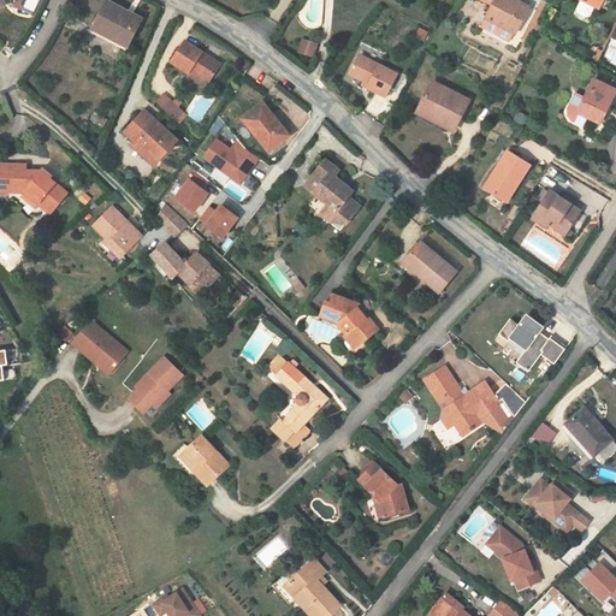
[(515,0),(495,0),(493,5),(486,18),(513,33),(516,34),(529,7),(515,0)]
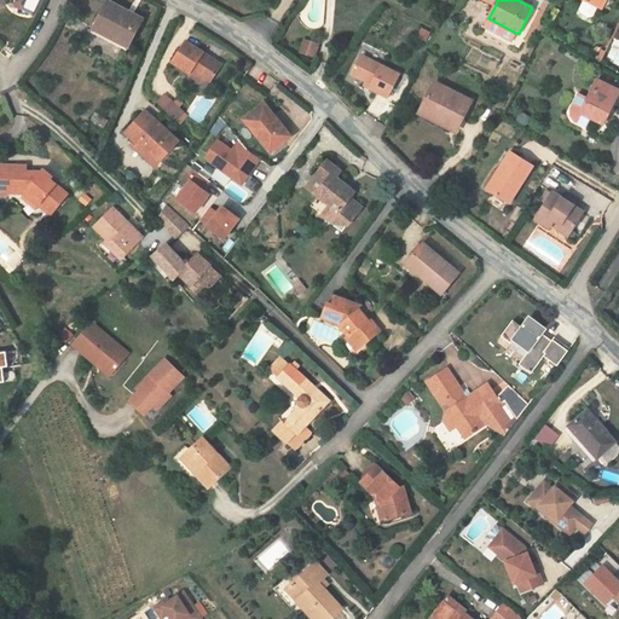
[(143,19),(108,1),(93,29),(128,47),(143,19)]
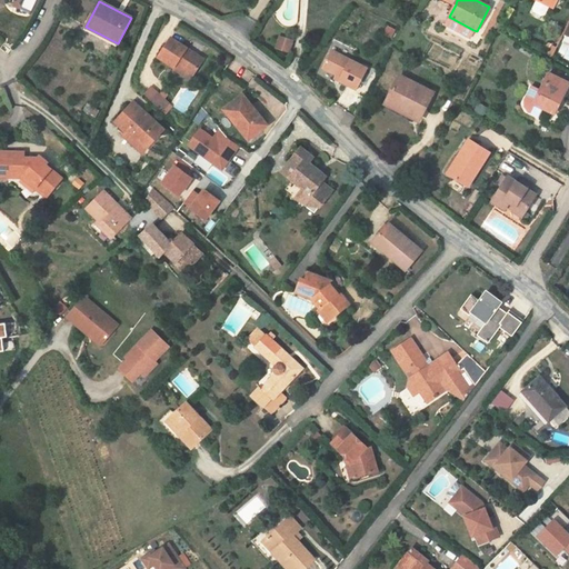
[(549,7),(537,1),(532,8),(533,12),(541,16),(545,15),(549,7)]
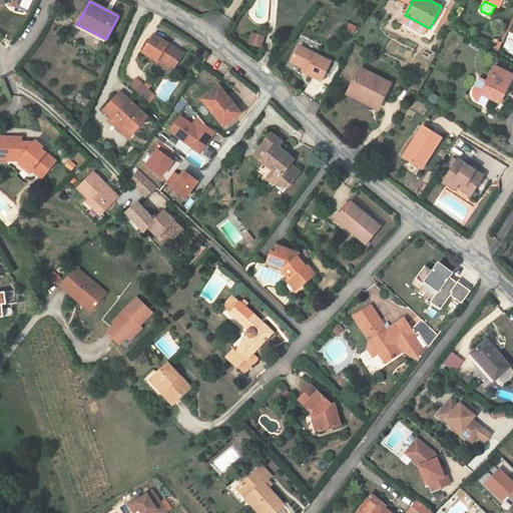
[(424,34),(427,27),(405,15),(401,22),(424,34)]
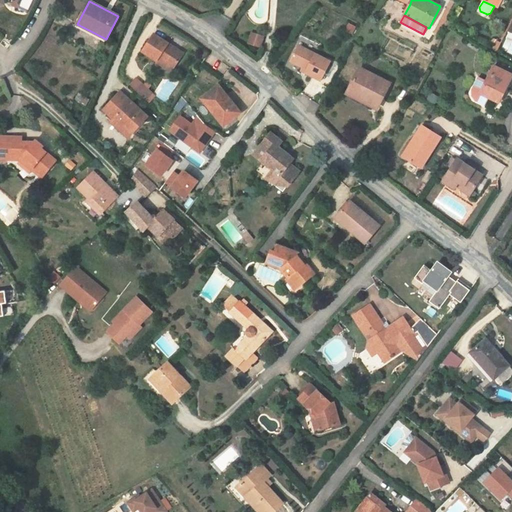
[(356,26),(349,23),(346,30),(353,33),(356,26)]
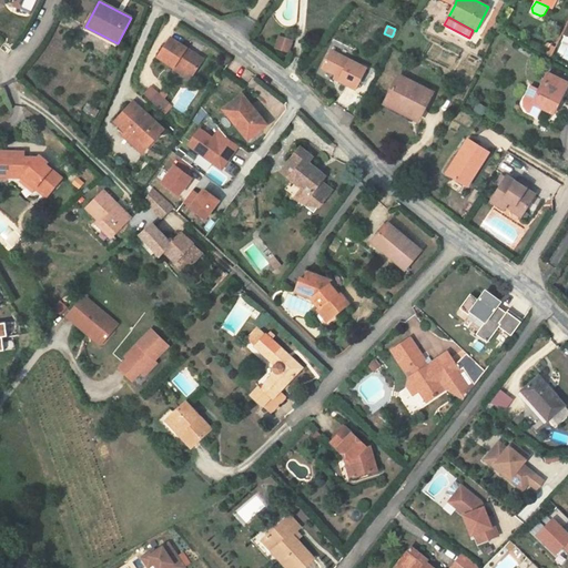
[(292,41),(279,37),(275,48),(288,52),(292,41)]
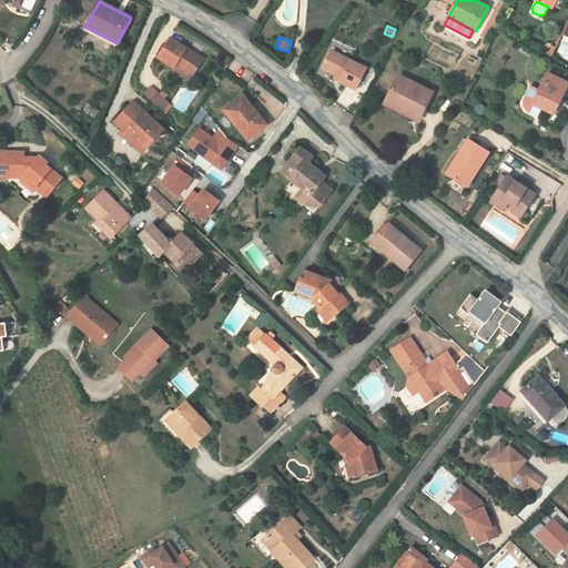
[(159,57),(174,68),(175,66),(192,77),(203,59),(171,38),(159,57)]
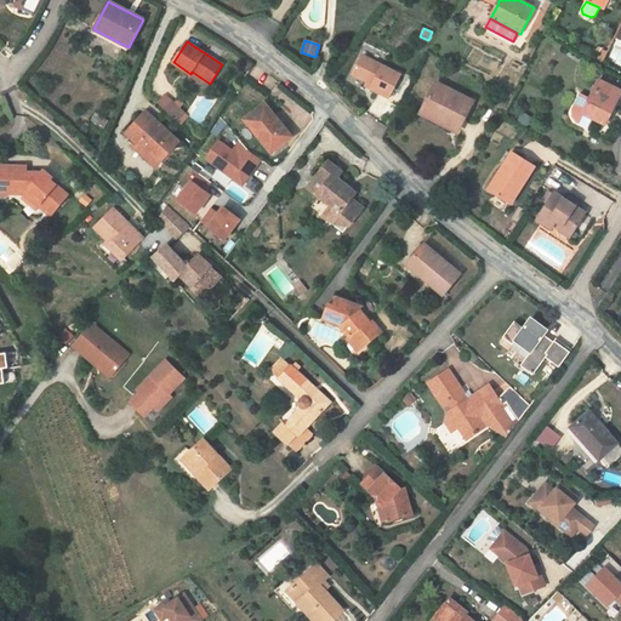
[(400,75),(363,55),(352,74),(368,81),(372,85),(370,89),(389,98),(400,75)]
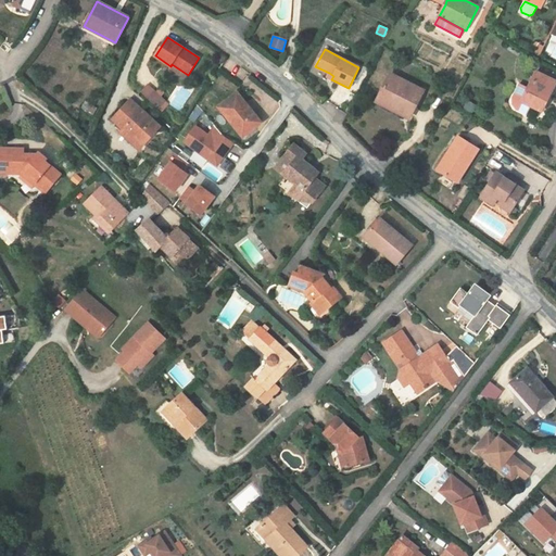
[(188,75),(172,64),(171,66),(169,67),(186,78),(188,75)]
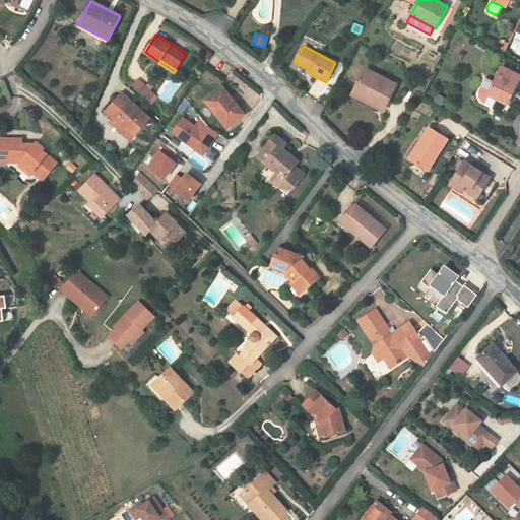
[(519,76),(502,67),(494,82),(488,94),(497,99),(506,104),(519,76)]
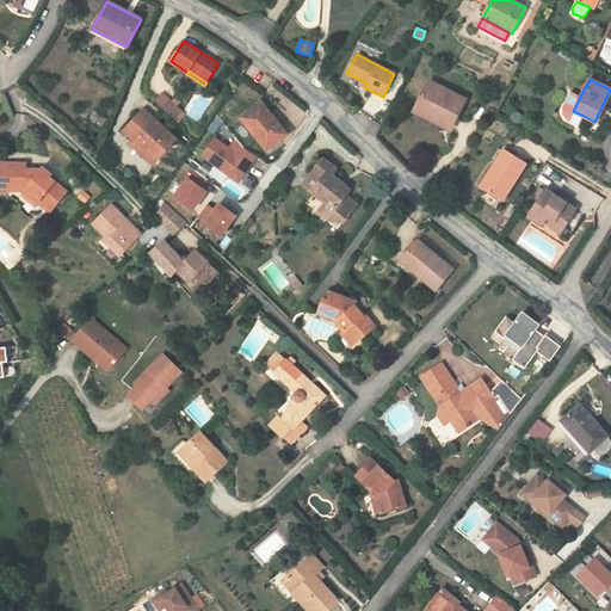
[(464,100),(430,82),(414,112),(450,129),(464,100)]
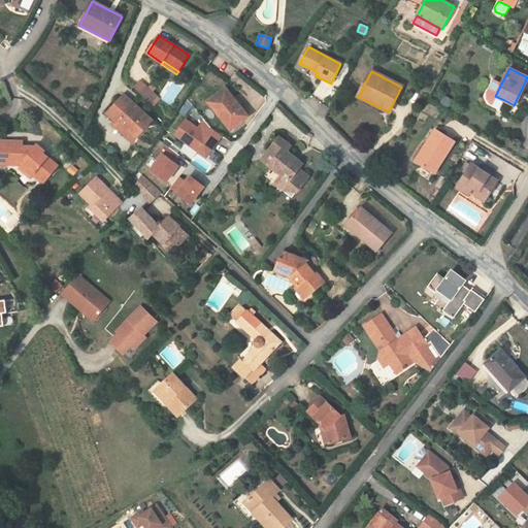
[(495,96),(501,84),(493,79),(487,93),(487,99),(490,104),(500,109),(504,100),(495,96)]
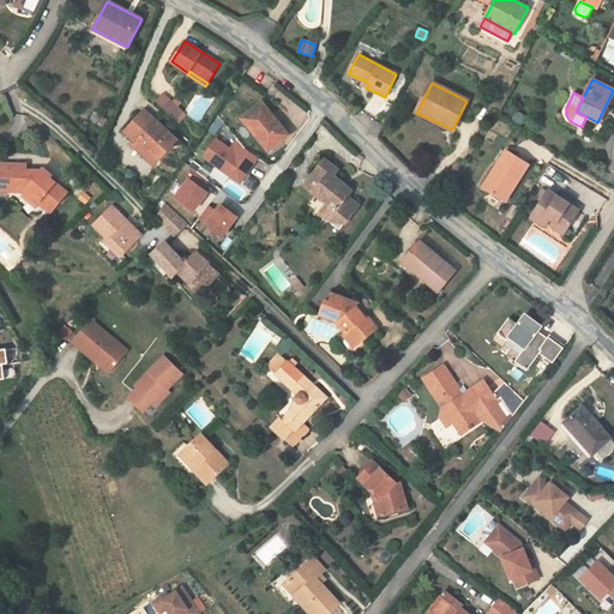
[(184,112),(174,102),(169,108),(160,100),(156,102),(176,120),(179,116),(182,113),(184,112)]
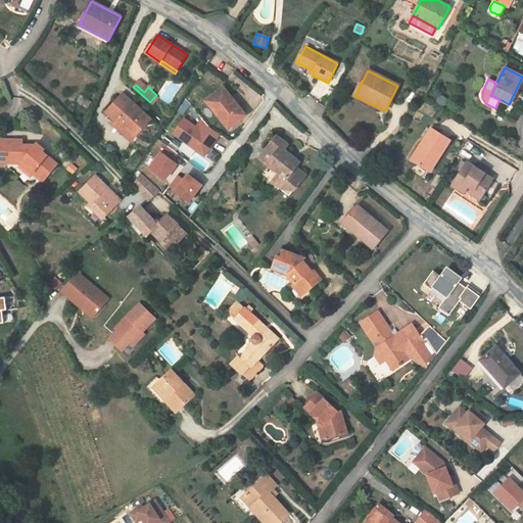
[(206,101),(229,129),(246,114),(223,87),(206,101)]
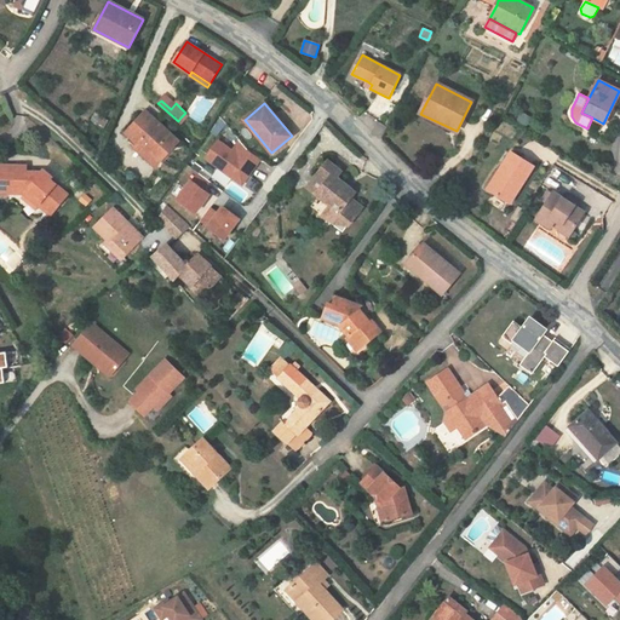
[(126,133),(138,144),(149,154),(151,151),(161,161),(178,142),(145,112),(126,133)]
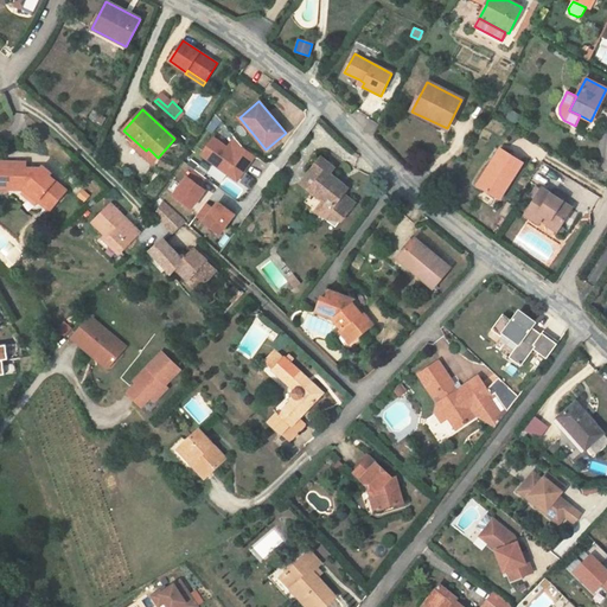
[(213,138),(200,154),(236,180),(246,167),(254,155),(243,147),(234,135),(225,146),(213,138)]
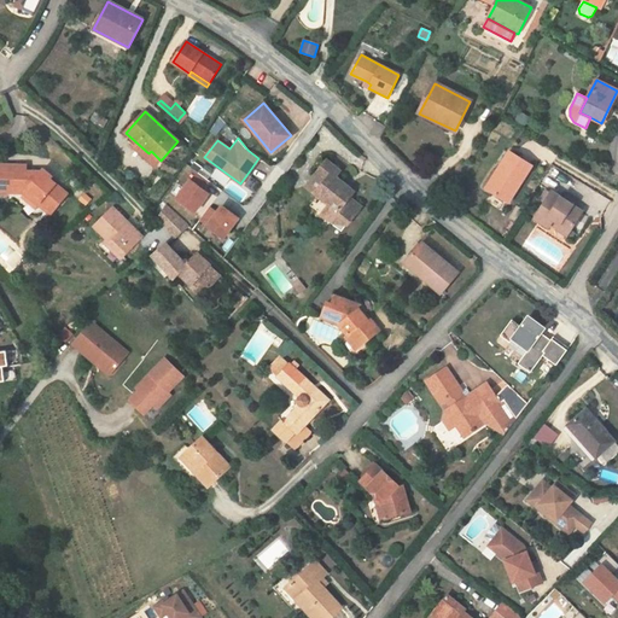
[(156,165),(161,161),(151,151),(149,153),(138,144),(134,147),(156,165)]
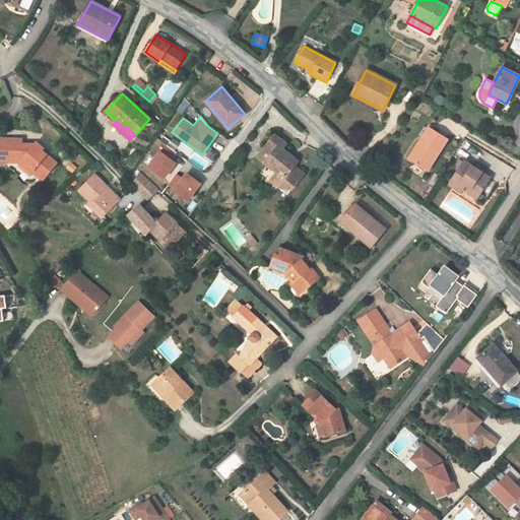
[(418,144),(420,145),(411,159),(428,170),(447,140),(429,128),(418,144)]
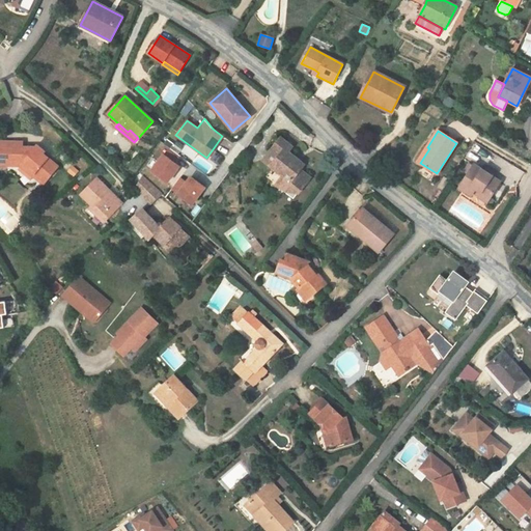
[(262,161),(273,169),(268,176),(284,190),(299,193),(310,177),(301,170),(304,165),(288,152),(292,147),(281,138),(262,161)]
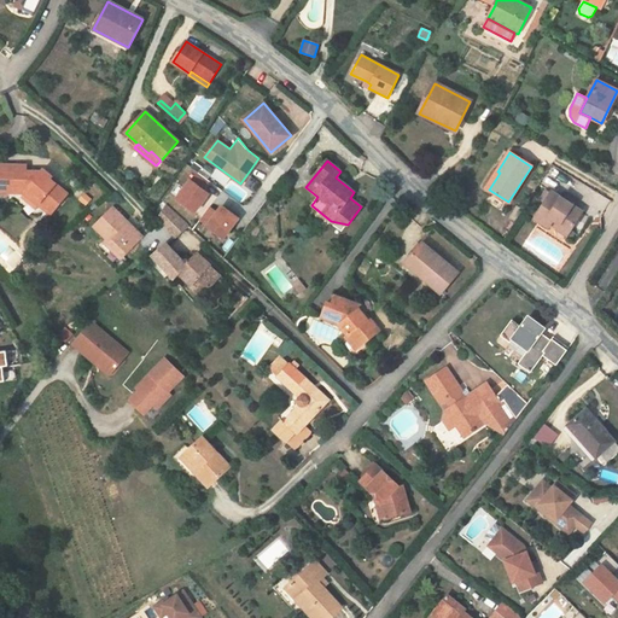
[(51,214),(68,194),(50,179),(51,176),(44,170),(40,174),(24,173),(25,165),(0,164),(0,191),(24,192),(34,200),(51,214)]
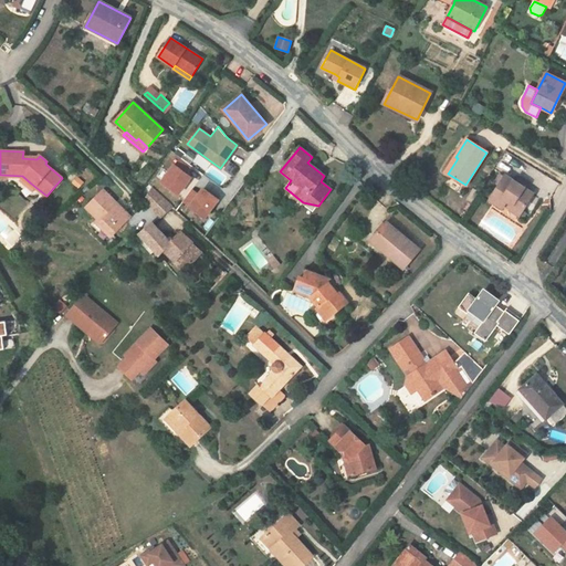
[(458,158),(456,157),(446,173),(448,174),(458,158)]
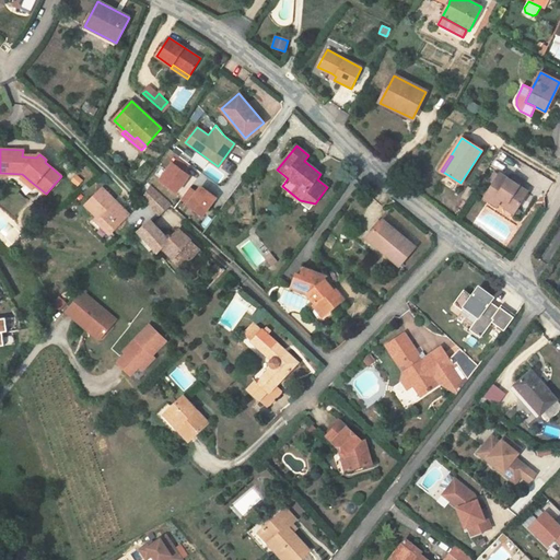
[(181,156),(162,182),(177,191),(189,175),(185,172),(190,164),(181,156)]
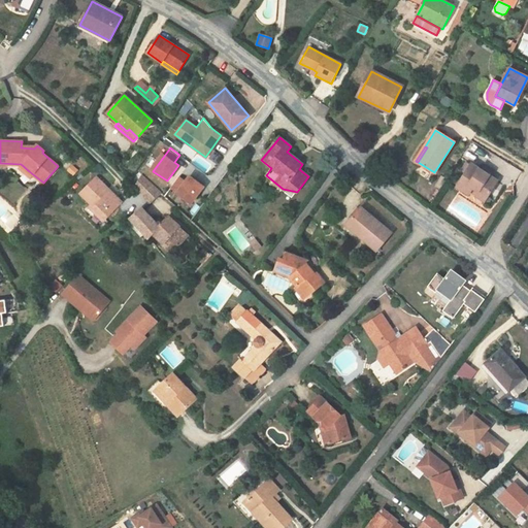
[(212,151),(204,160),(211,166),(220,157),(212,151)]
